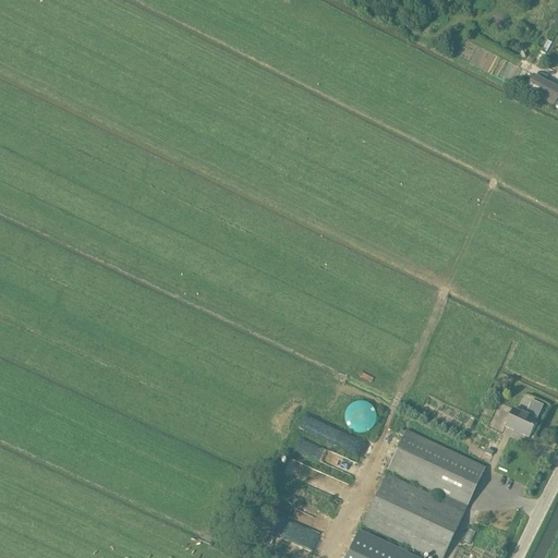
[(542,51),(537,59),(542,61),(546,53),(542,51)]
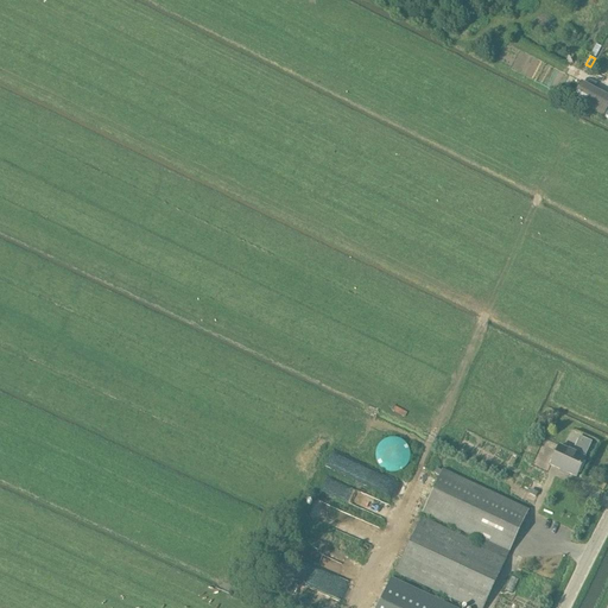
[(607,95),(601,93),(591,111),(605,118),(605,116),(606,115),(607,111),(607,95)]
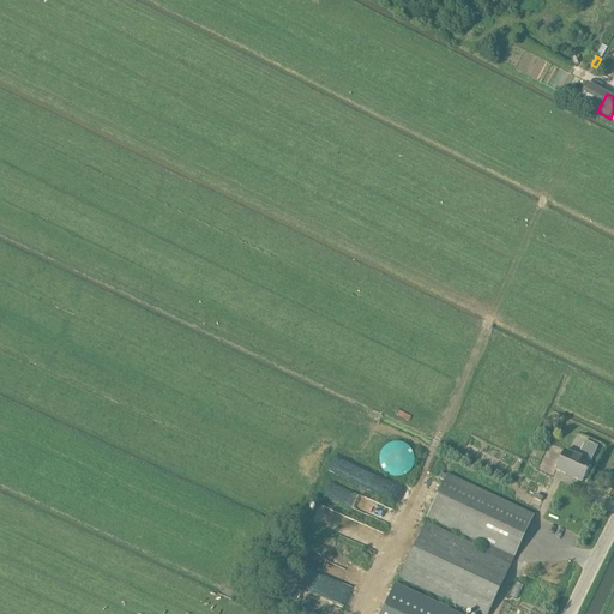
[(555,470),(582,482),(591,463),(590,463),(597,447),(583,441),(576,456),(565,451),(555,470)]
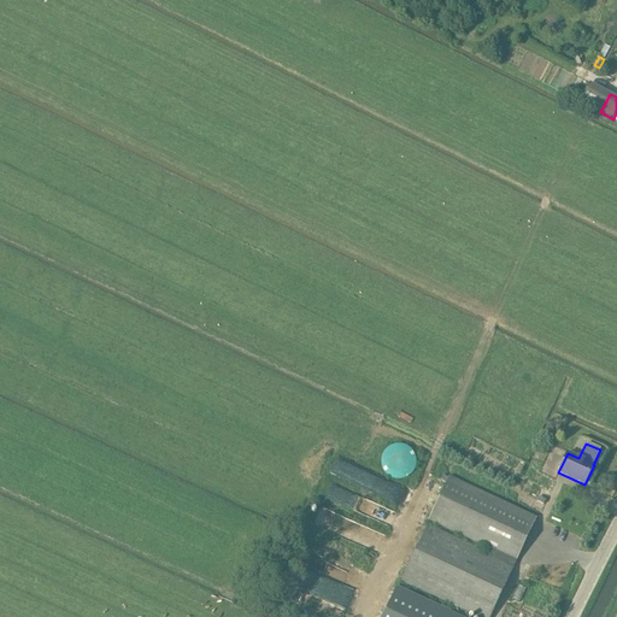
[(385,479),(415,477),(412,446),(383,447),(385,479)]
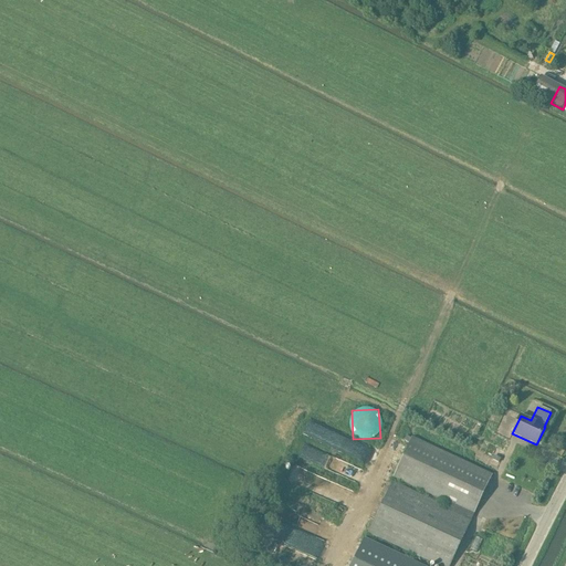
[(333,446),(338,435),(311,422),(305,435),(333,446)]
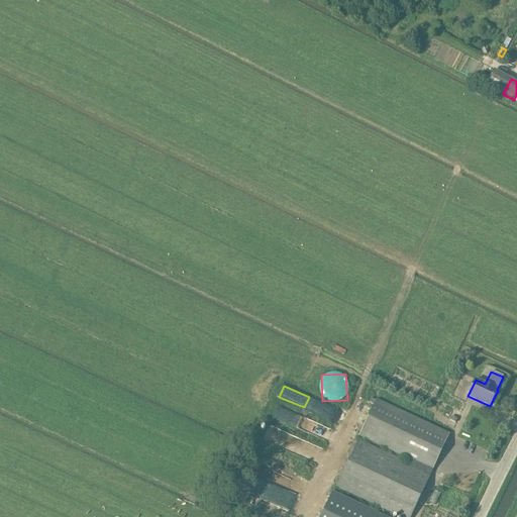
[(462,410),(468,401),(454,395),(456,391),(449,387),(443,402),(462,410)]
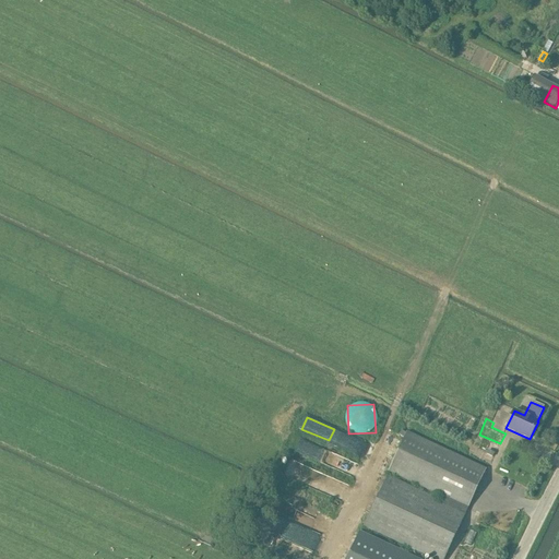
[(406,431),(405,433),(401,431),(399,437),(403,439),(388,472),(441,497),(439,500),(466,513),(467,510),(487,468),(406,431)]
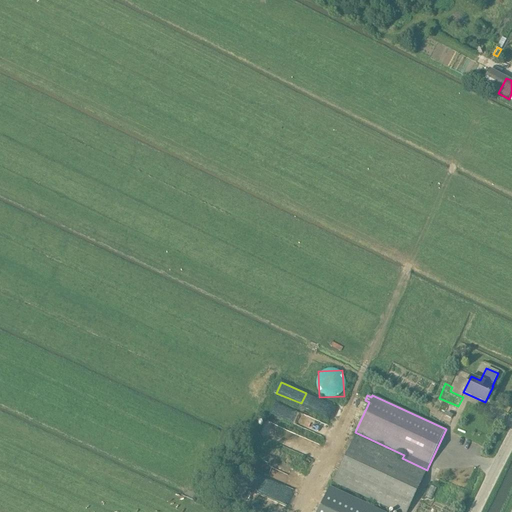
[(271,427),(267,438),(312,455),(316,444),(271,427)]
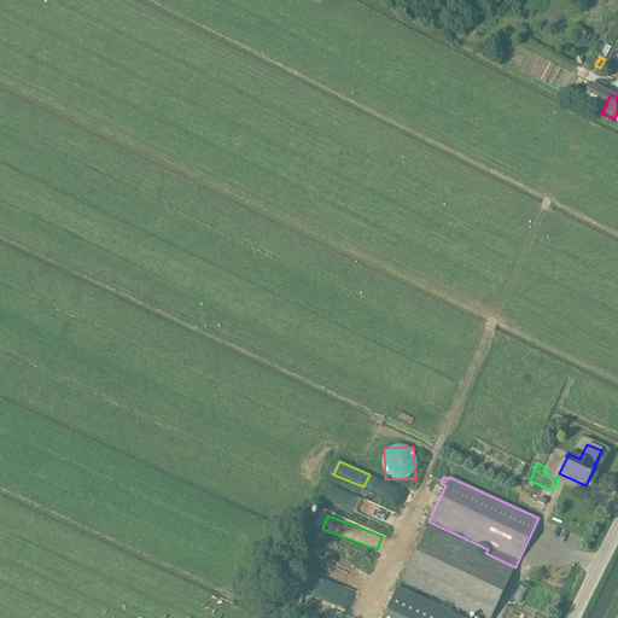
[(401,582),(449,605),(461,611),(477,617),(491,617),(516,567),(485,553),(427,525),(401,582)]
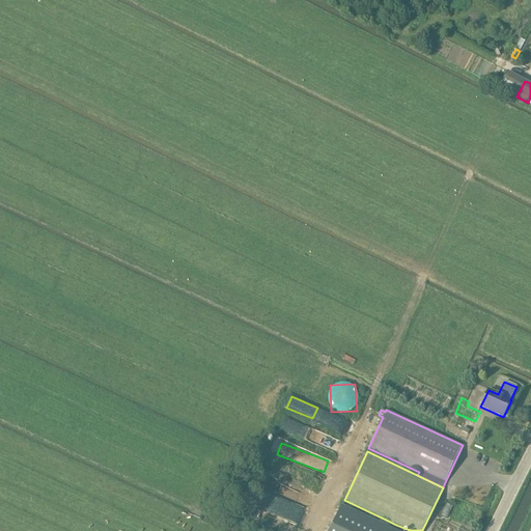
[(300,502),(303,495),(283,486),(280,494),(300,502)]
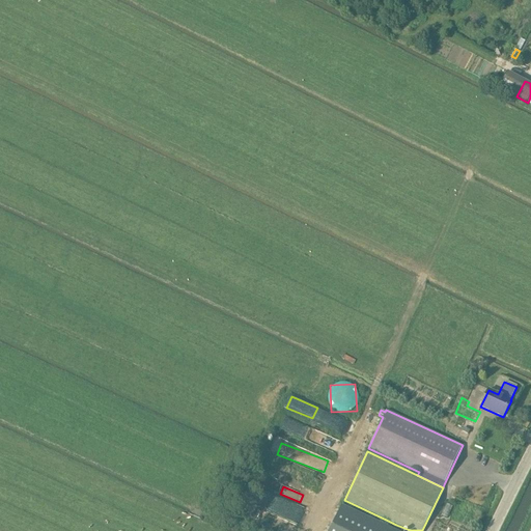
[(389,530),(342,509),(331,530),(389,530)]
